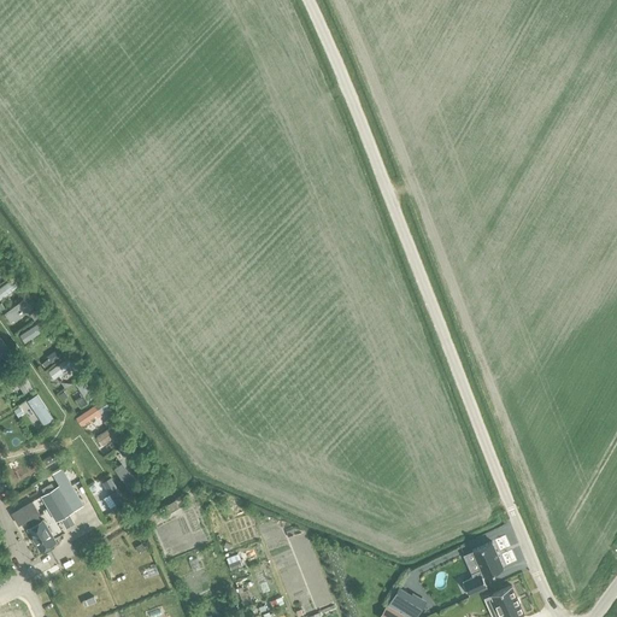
[(0,287),(0,298),(19,285),(15,277),(0,287)]
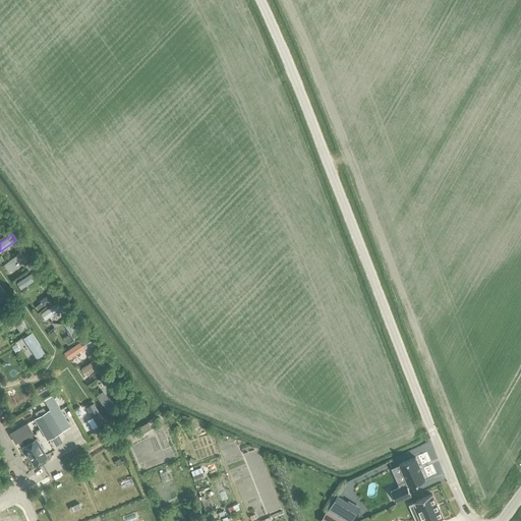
[(17,253),(4,264),(7,269),(21,258),(17,253)]
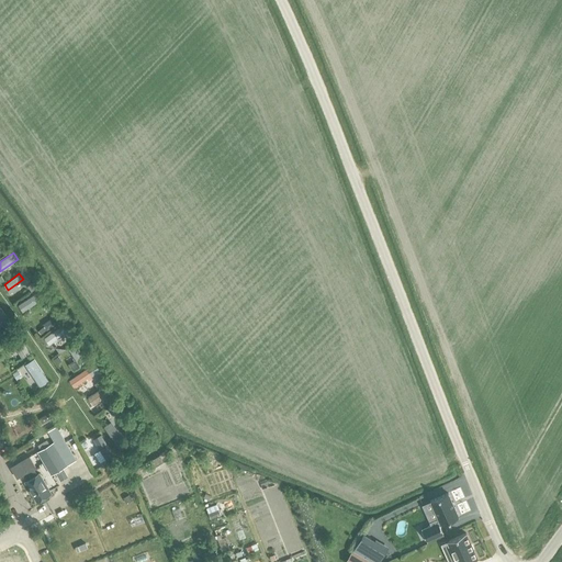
[(36,280),(29,285),(32,290),(40,285),(36,280)]
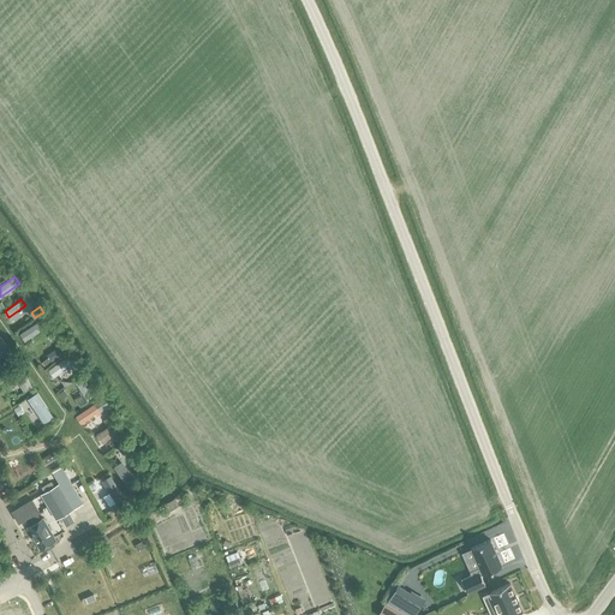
[(45,317),(21,333),(25,340),(49,324),(45,317)]
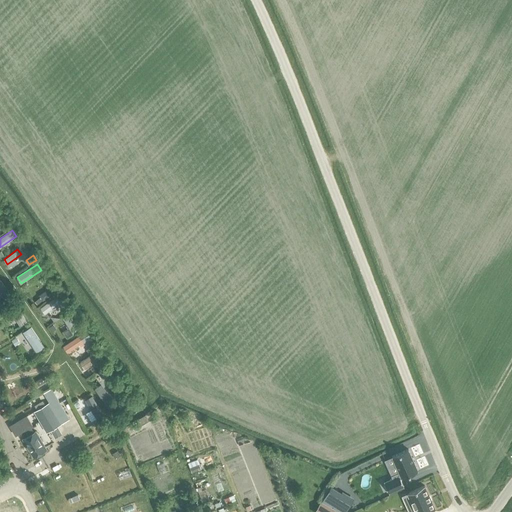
[(12,295),(0,277),(0,291),(5,300),(12,295)]
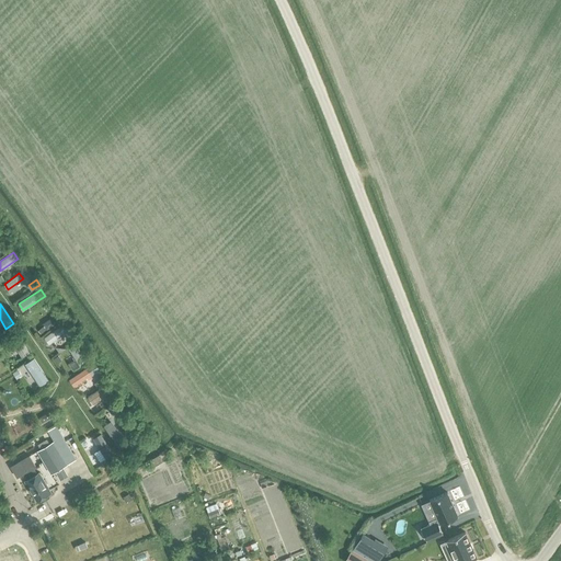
[(48,320),(43,323),(47,329),(52,325),(48,320)]
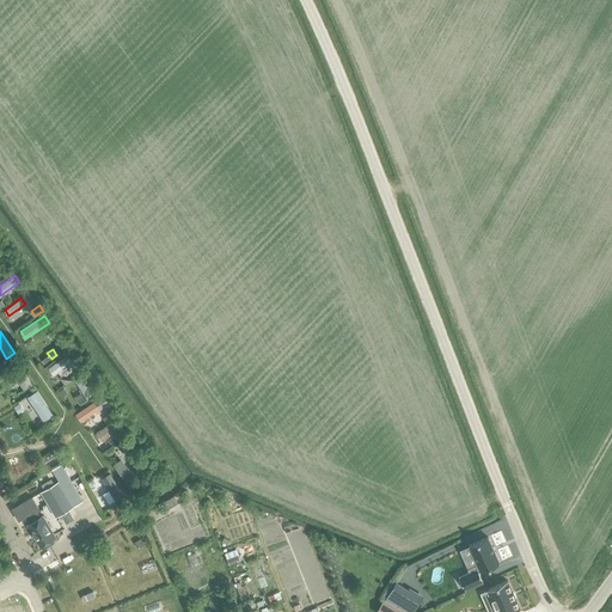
[(54,374),(74,361),(69,353),(49,367),(54,374)]
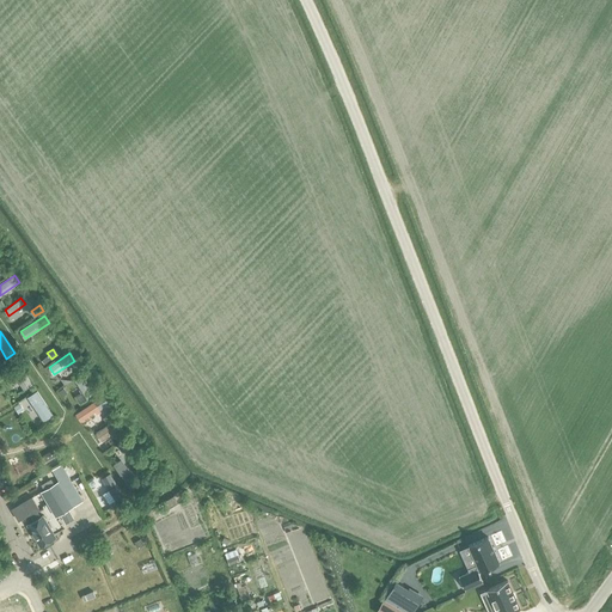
[(19,362),(11,367),(24,389),(34,383),(19,362)]
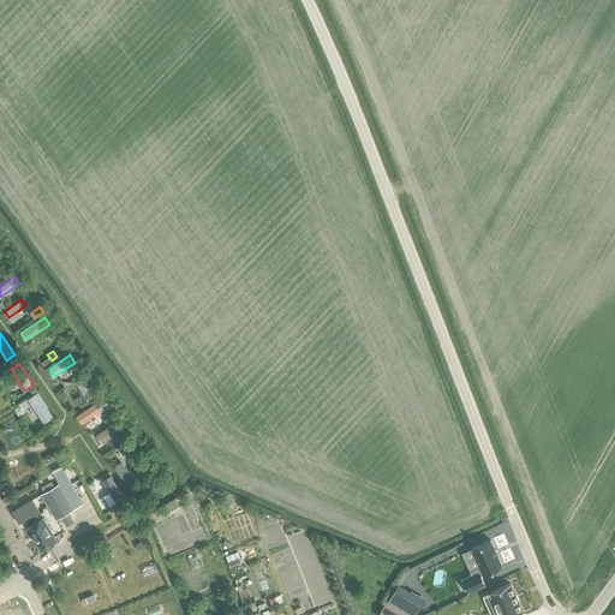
[(75,370),(78,376),(84,372),(81,366),(75,370)]
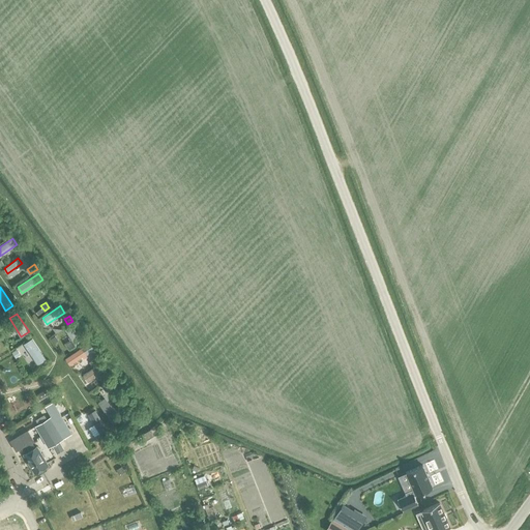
[(84,340),(74,324),(66,329),(77,345),(84,340)]
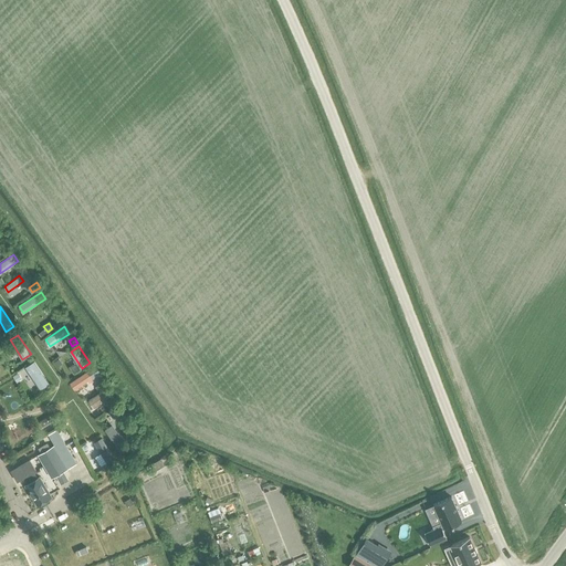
[(50,383),(34,360),(27,366),(41,388),(50,383)]
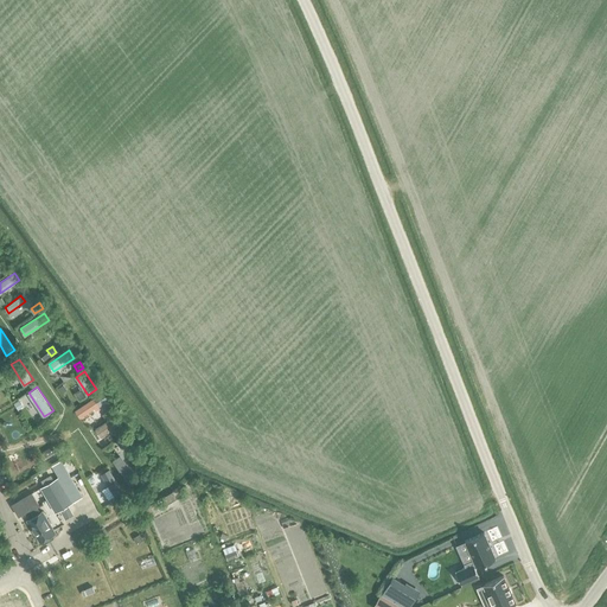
[(77,410),(81,416),(106,401),(100,394),(77,410)]
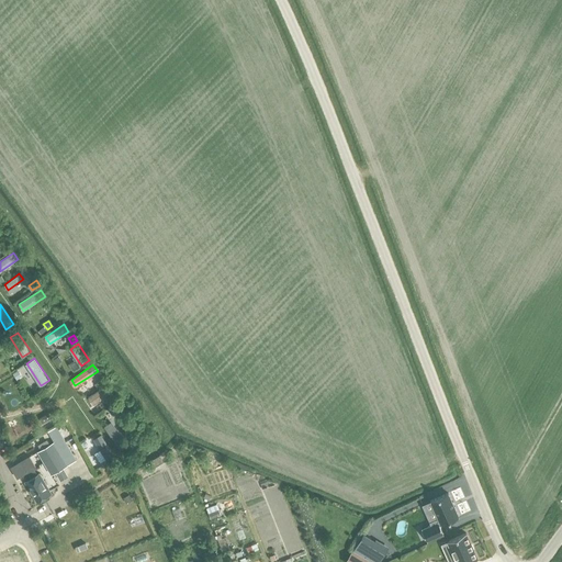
[(103,379),(94,384),(97,389),(107,383),(103,379)]
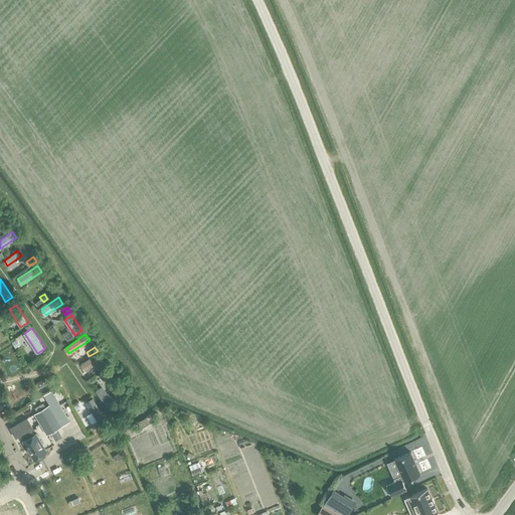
[(81,363),(87,370),(103,359),(99,352),(81,363)]
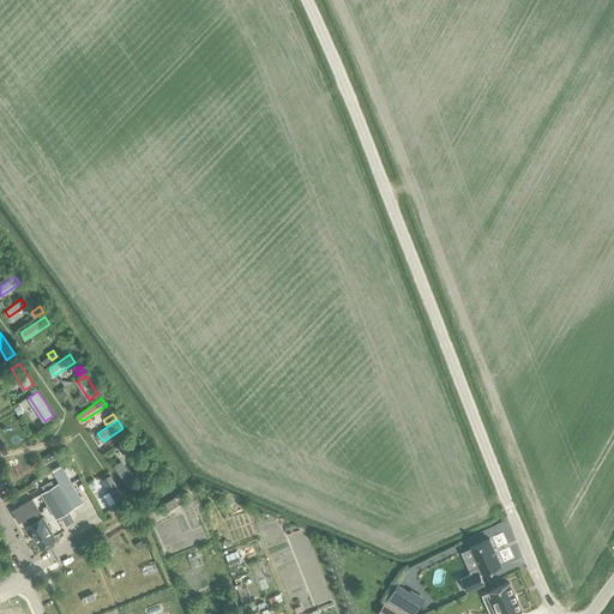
[(109,452),(114,459),(136,446),(131,438),(109,452)]
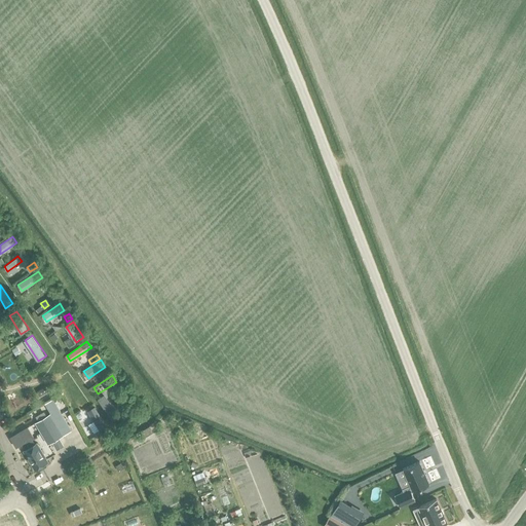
[(107,392),(99,398),(112,415),(119,411),(107,392)]
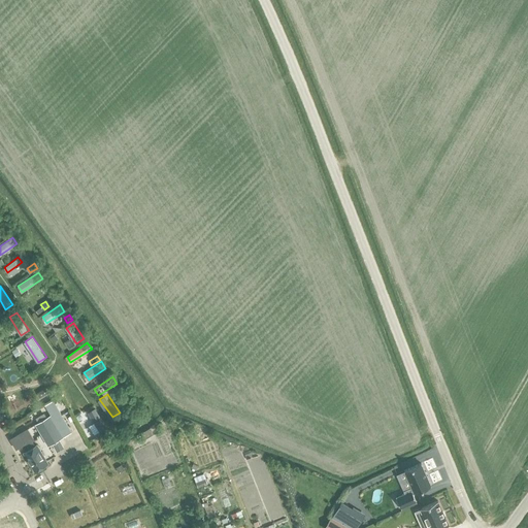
[(50,416),(35,424),(40,432),(48,446),(53,443),(58,451),(64,447),(60,439),(62,437),(71,432),(64,419),(53,400),(44,404),(51,415),(50,416)]
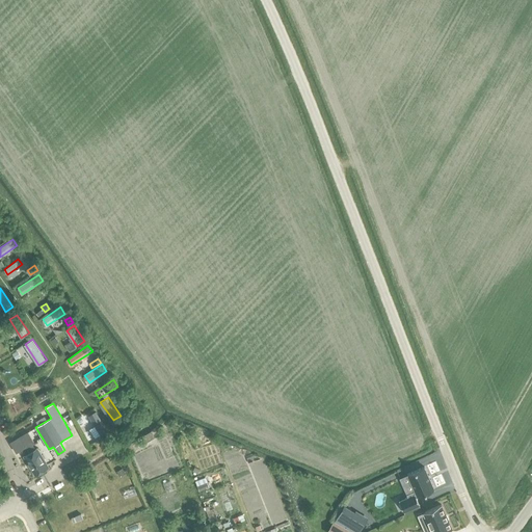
[(107,432),(97,416),(91,419),(101,435),(107,432)]
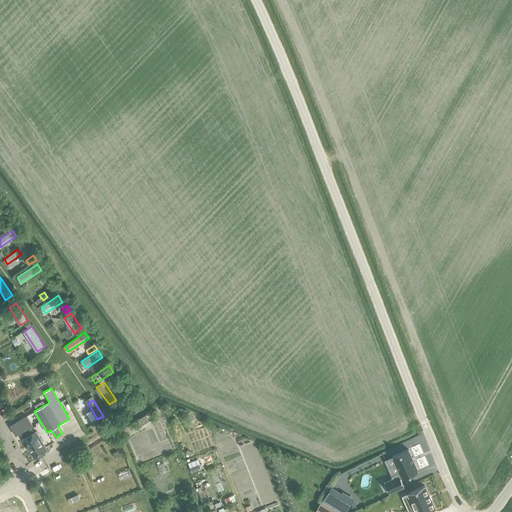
[(138,419),(137,419),(141,425),(149,420),(145,414),(138,419)]
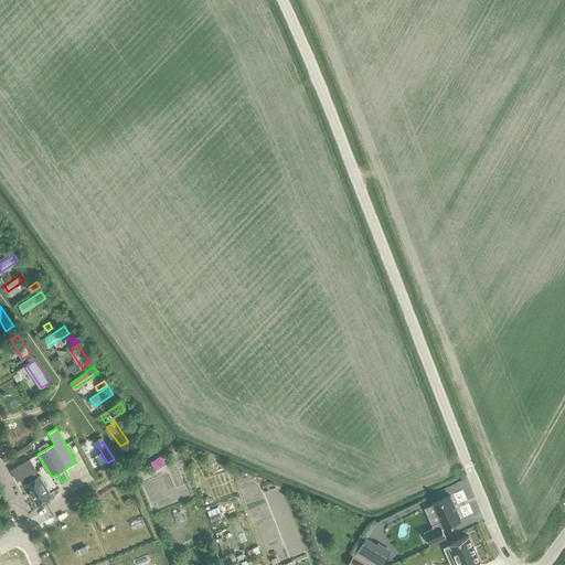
[(24,484),(36,504),(51,496),(39,476),(36,477),(33,470),(35,469),(34,467),(29,459),(11,470),(16,477),(17,480),(22,477),(27,483),(24,484)]
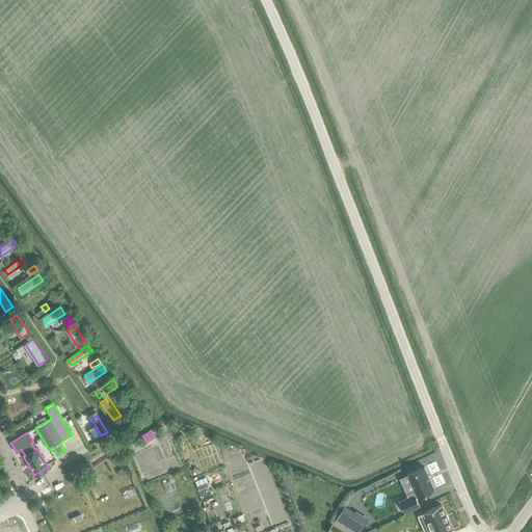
[(407,497),(399,501),(404,512),(420,505),(416,498),(434,489),(424,467),(407,474),(415,490),(406,495),(407,497)]
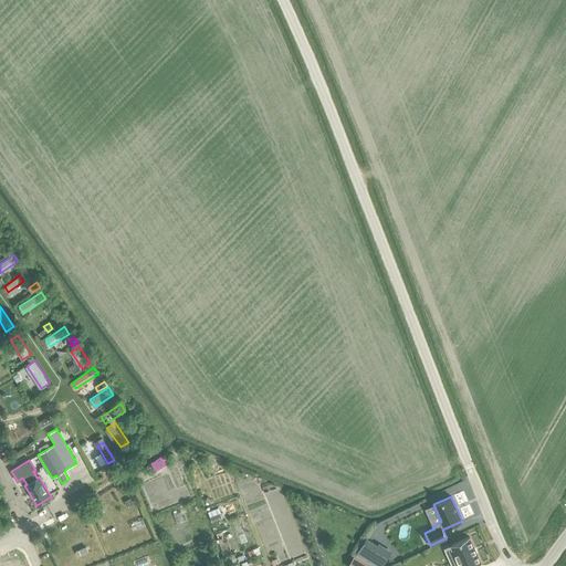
[(220,513),(210,516),(212,522),(222,519),(220,513)]
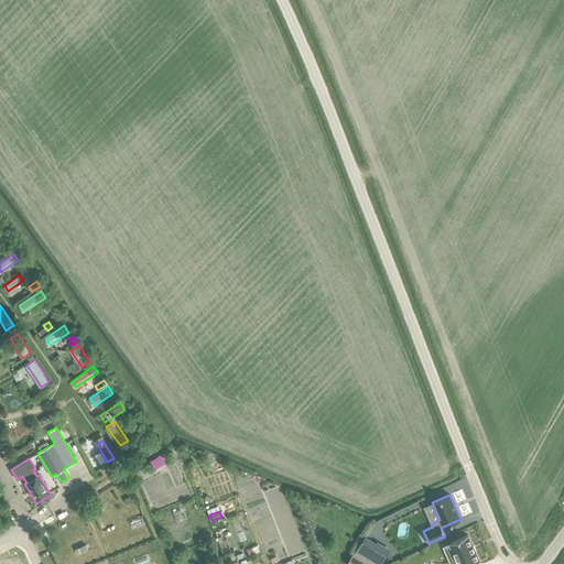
[(467,535),(448,544),(455,557),(449,560),(451,563),(470,563),(479,560),(468,534),(467,535)]
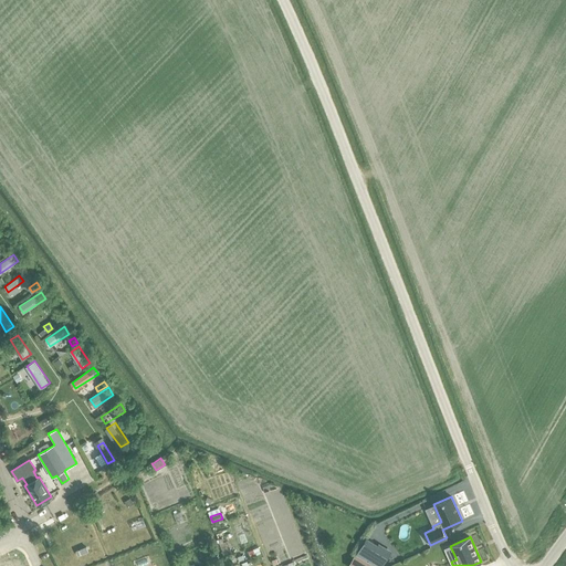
[(365,540),(356,554),(375,565),(381,565),(387,557),(375,549),(377,547),(365,540)]
